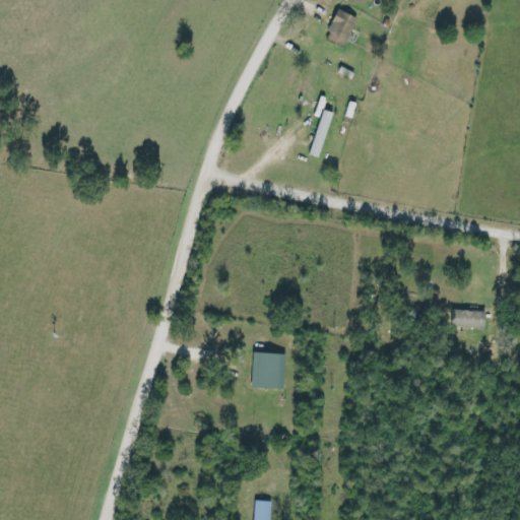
[(324,42),(344,49),(355,17),(336,10),(324,42)]
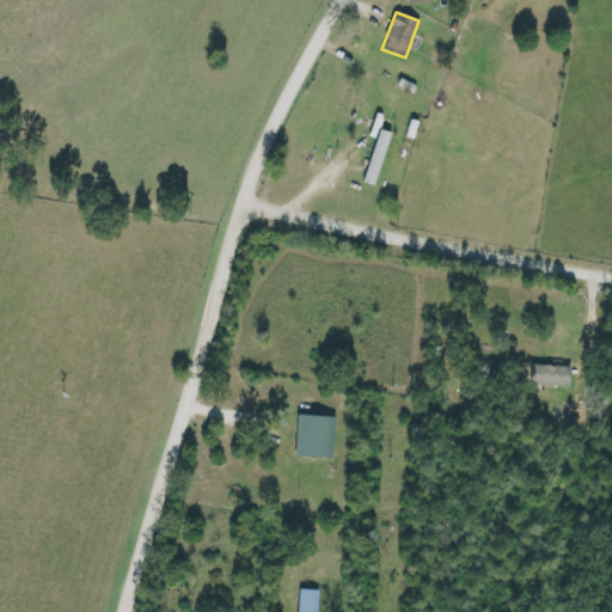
[(391,134),(379,129),(362,182),(374,185),(391,134)]
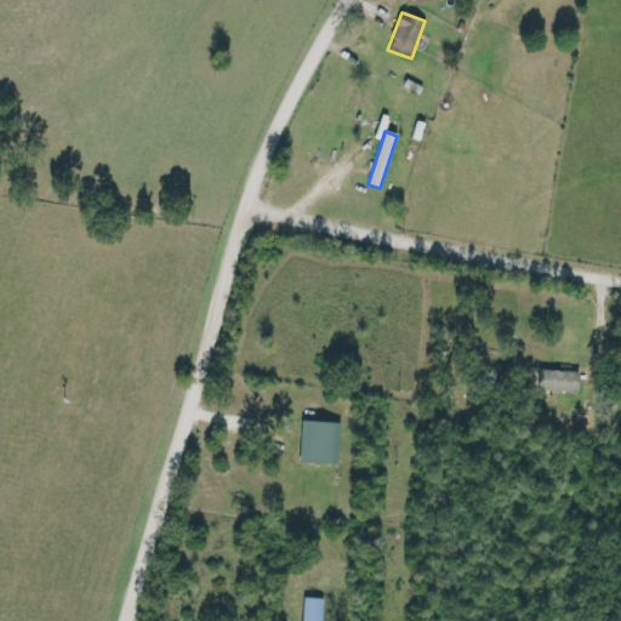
[(577,393),(579,372),(539,371),(537,391),(577,393)]
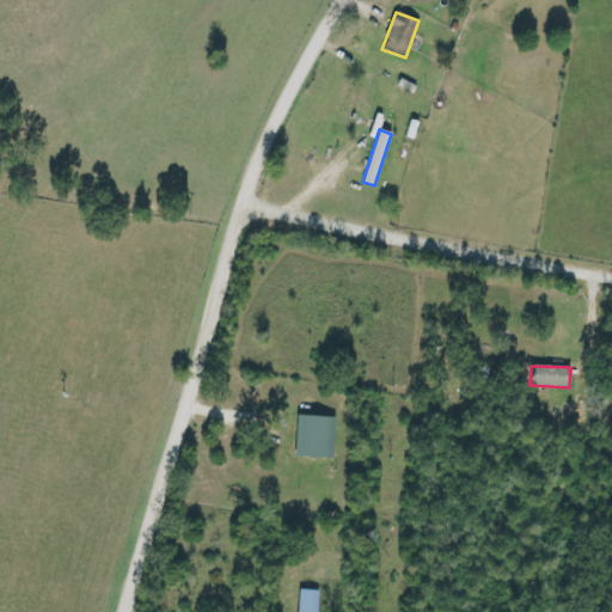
[(294,457),(332,458),(334,417),(295,415),(294,457)]
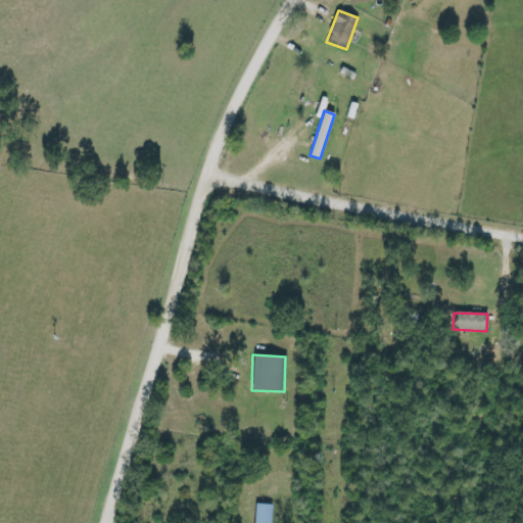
[(271,522),(272,505),(254,504),(253,522),(271,522)]
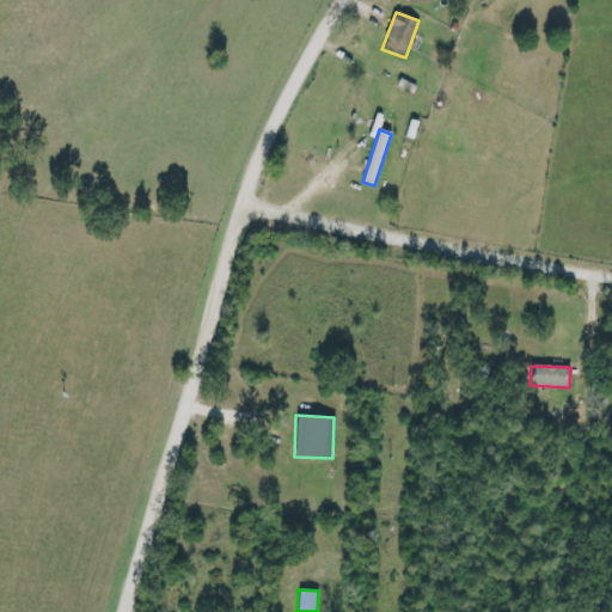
All buildings are outlined.
